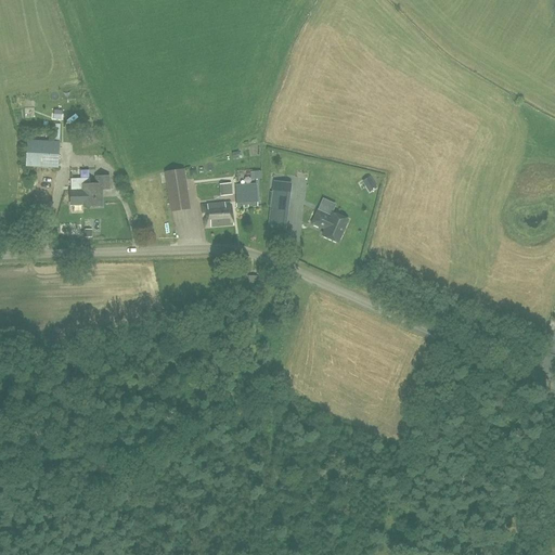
[(27,140),(26,167),(57,168),(59,142),(27,140)]
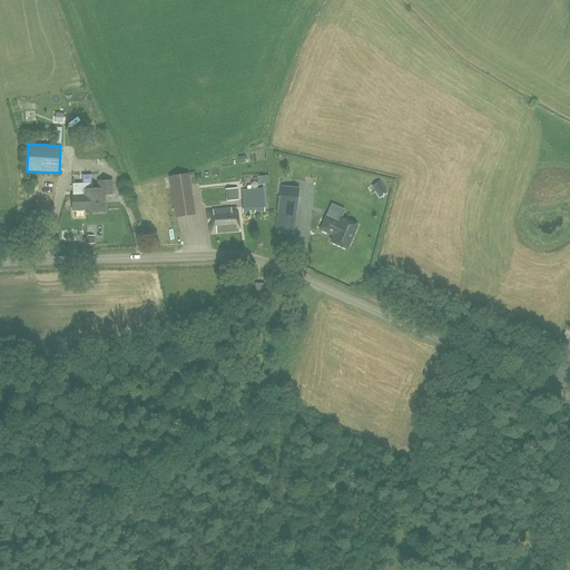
[(109,163),(107,151),(90,155),(92,166),(109,163)]
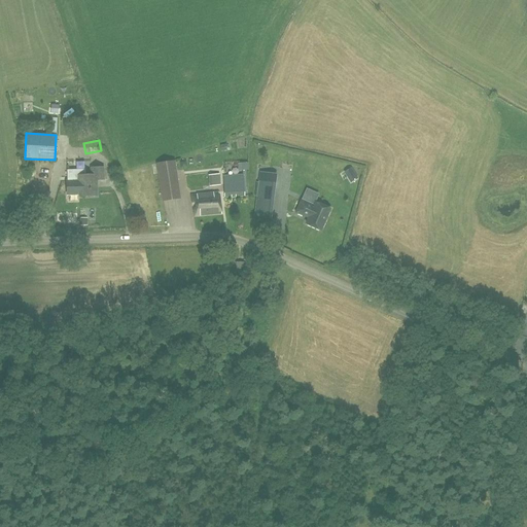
[(162,201),(178,198),(172,162),(156,164),(162,201)]
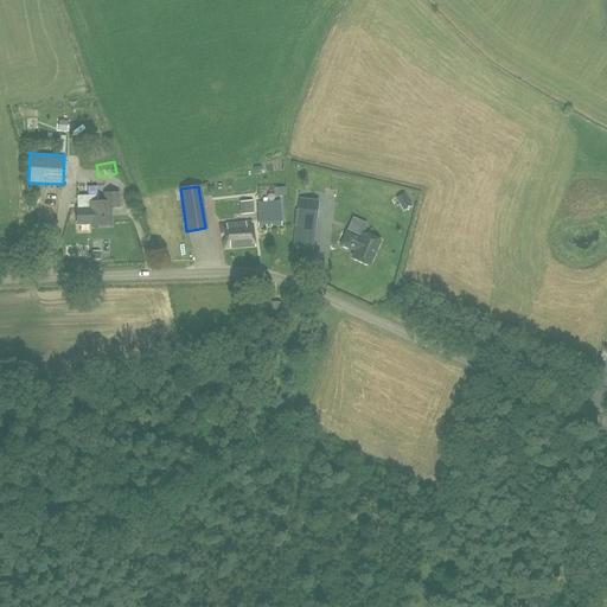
[(364,206),(374,211),(381,195),(371,191),(364,206)]
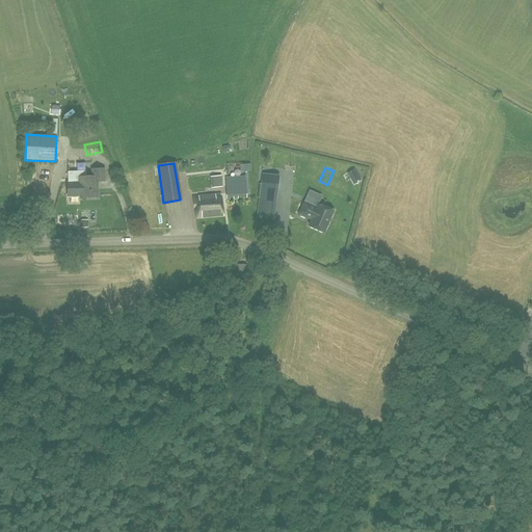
[(68,183),(67,183),(68,196),(80,196),(80,198),(98,197),(98,182),(104,182),(104,169),(91,169),(92,177),(85,177),(85,171),(68,173),(68,183)]
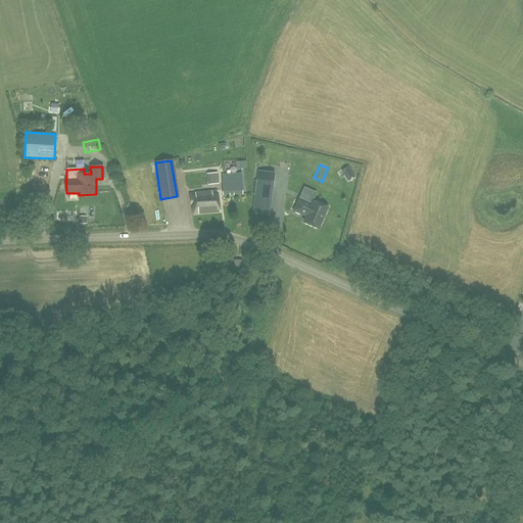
[(242,194),(241,173),(221,175),(223,193),(227,192),(227,195),(242,194)]
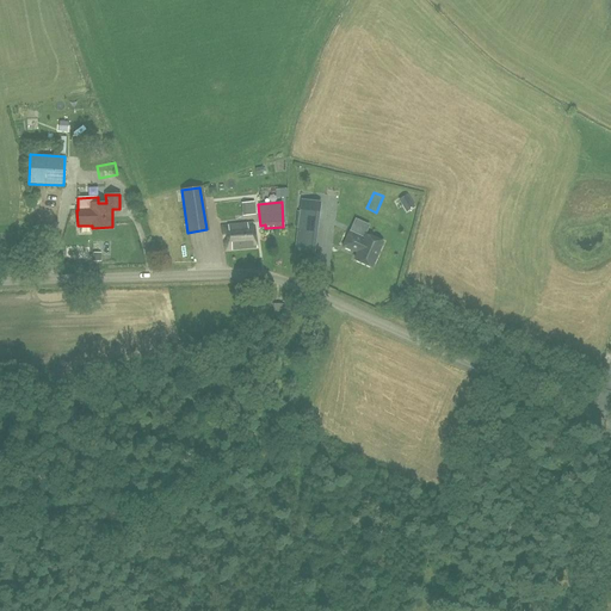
[(411,202),(403,205),(407,211),(414,208),(411,202)]
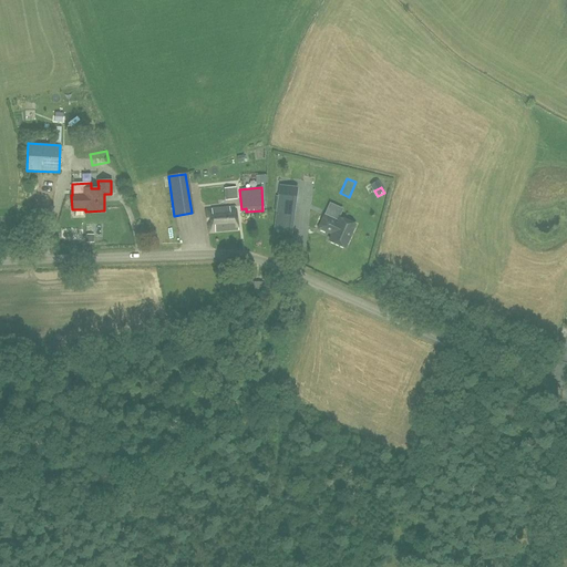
[(235,206),(206,209),(207,217),(210,217),(212,224),(208,225),(208,233),(237,229),(235,206)]
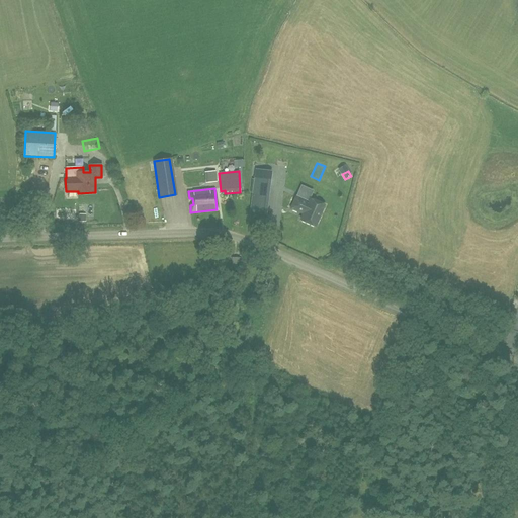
[(252,194),(250,211),(266,213),(268,196),(252,194)]
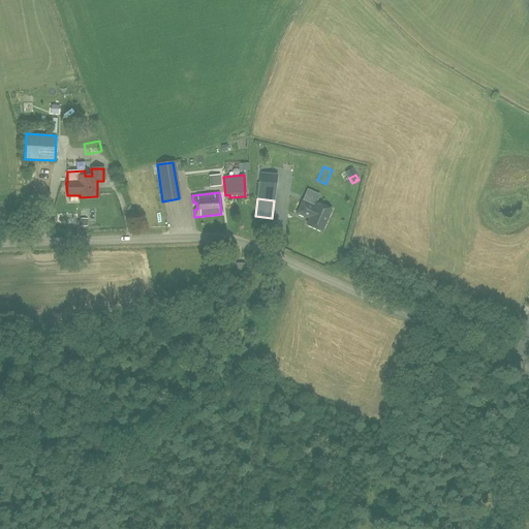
[(297,212),(310,217),(308,223),(322,229),(332,209),(316,201),(315,205),(303,199),(297,212)]
